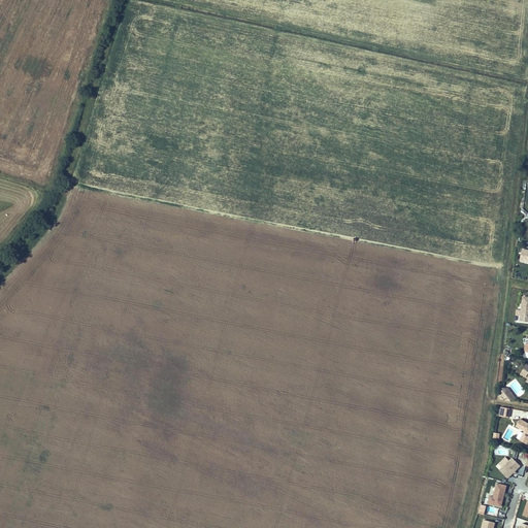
[(500,399),(510,401),(515,398),(510,392),(508,389),(501,389),(500,399)]
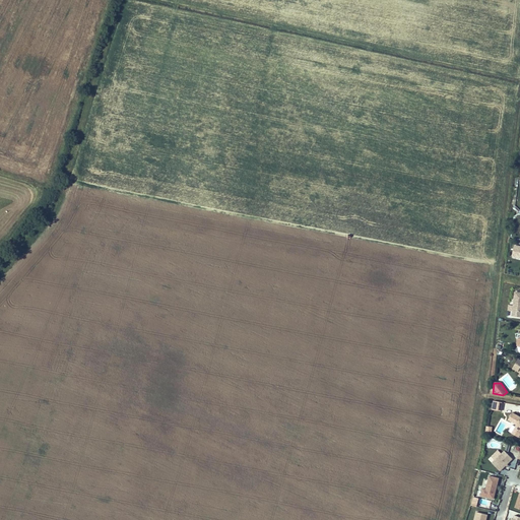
[(501,411),(503,402),(495,401),(493,409),(501,411)]
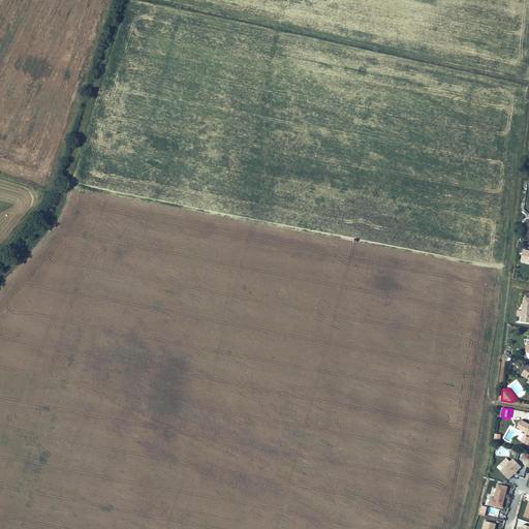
[(521,428),(526,432),(523,436),(521,440),(523,441),(527,444),(528,444),(528,442),(528,424),(521,419),(517,426),(521,428)]
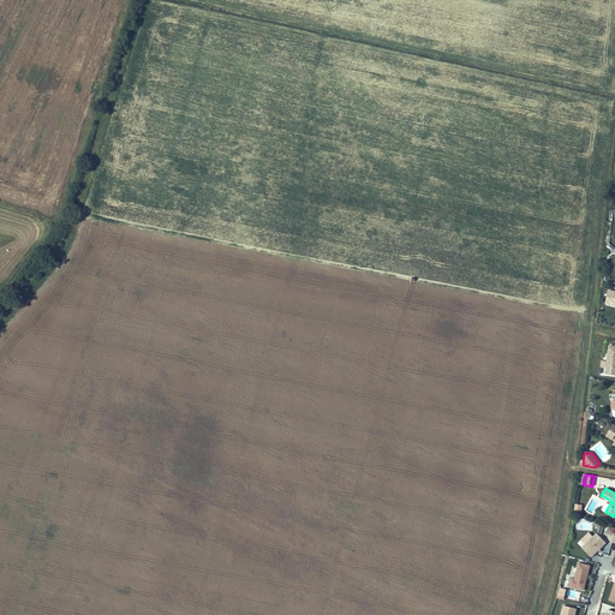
[(605,543),(596,533),(581,548),(591,557),(605,543)]
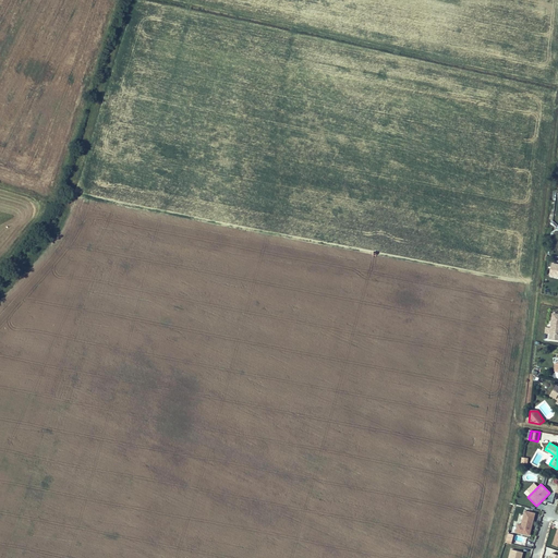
[(530,536),(535,513),(523,510),(520,525),(516,524),(513,532),(530,536)]
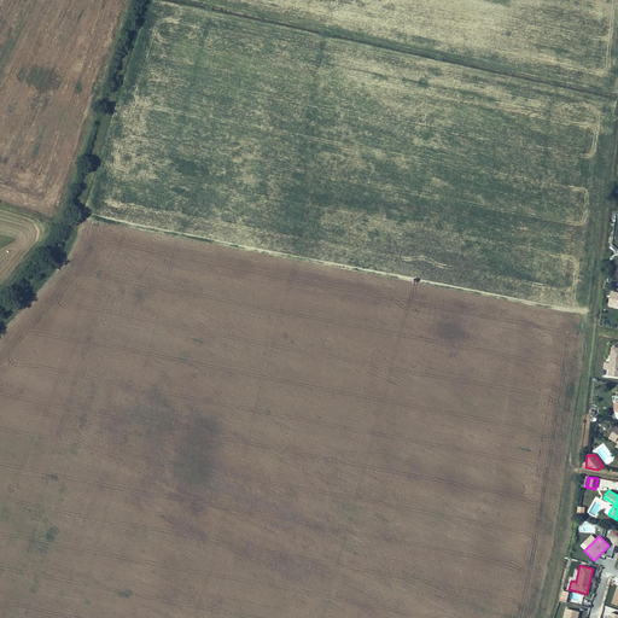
[(567,602),(570,593),(561,592),(559,600),(567,602)]
